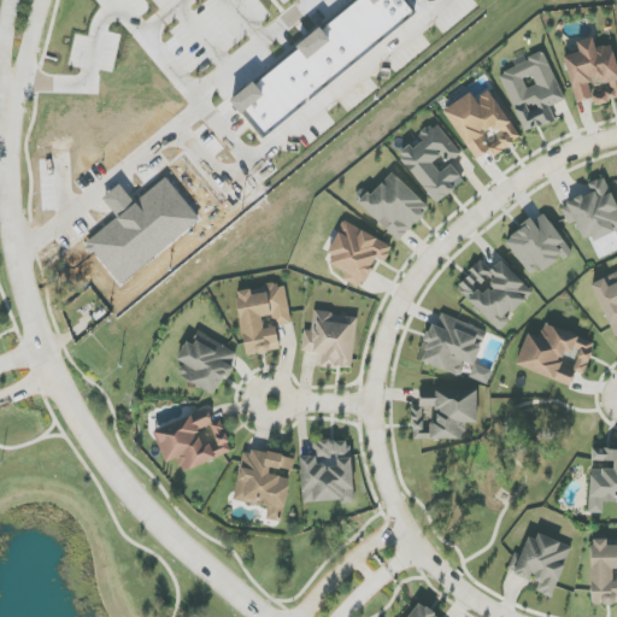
[(418,18),(405,0),(360,0),(233,98),(262,137),(418,18)]
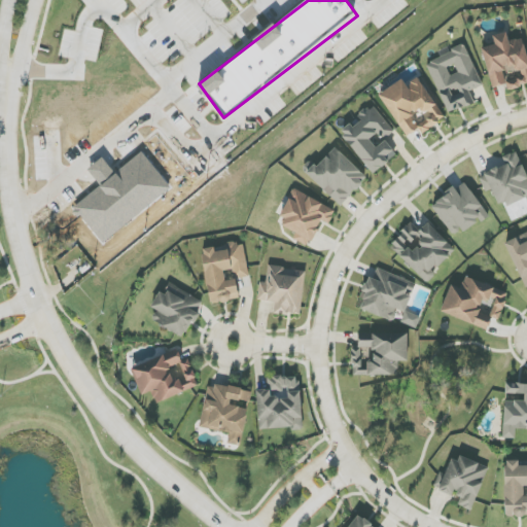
[(481,48),(492,89),(506,84),(508,90),(526,84),(526,56),(522,38),(508,42),(506,32),(493,36),(495,45),(481,48)]
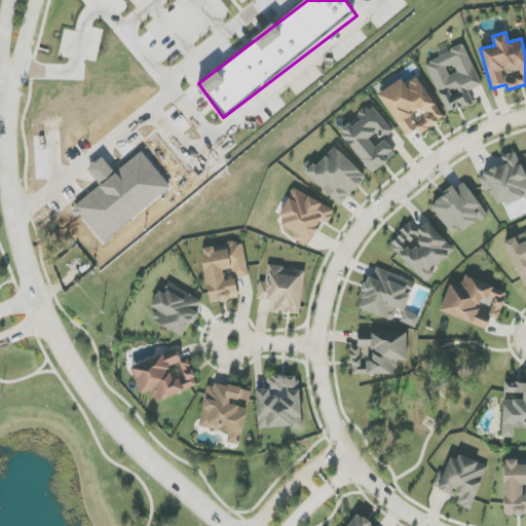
[(425,62),(447,114),(474,103),(468,91),(482,86),(464,45),(425,62)]
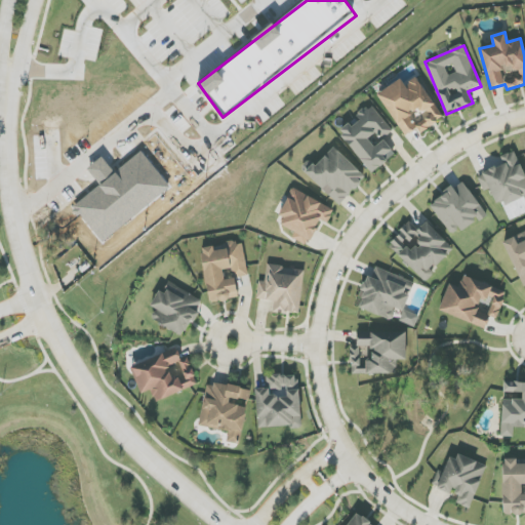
[(404,136),(416,128),(419,133),(443,119),(416,75),(403,83),(401,80),(377,94),(404,136)]
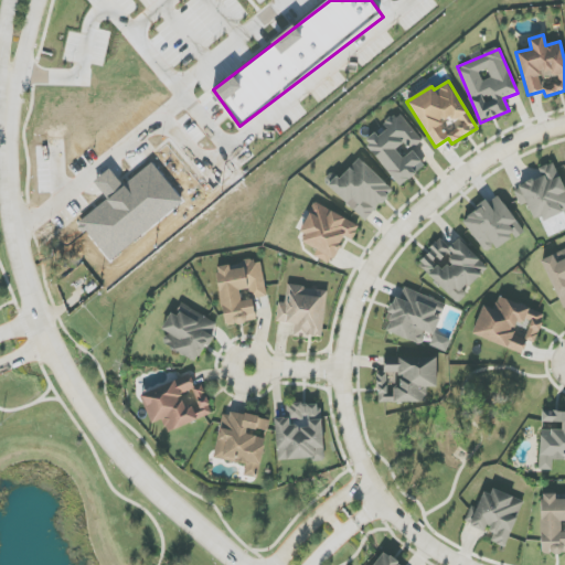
[(400,187),(426,167),(414,150),(403,159),(396,150),(406,142),(412,150),(423,141),(401,114),(364,141),(400,187)]
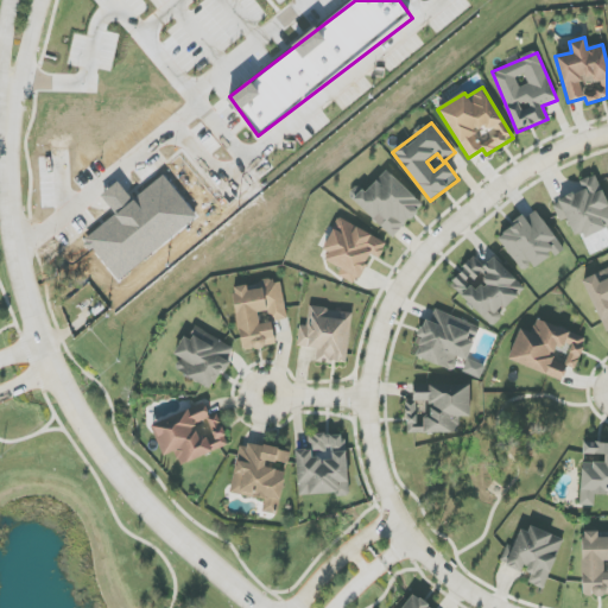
[(393,238),(424,206),(386,170),(355,202),(393,238)]
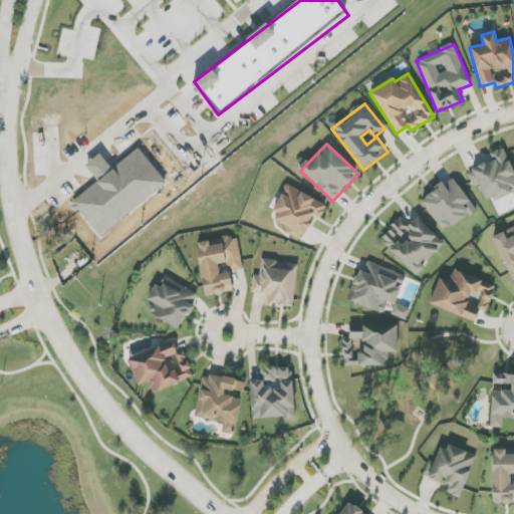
[(513,193),(513,171),(504,148),(490,154),(493,161),(467,172),(474,188),(480,186),(486,200),(493,196),(495,202),(513,193)]
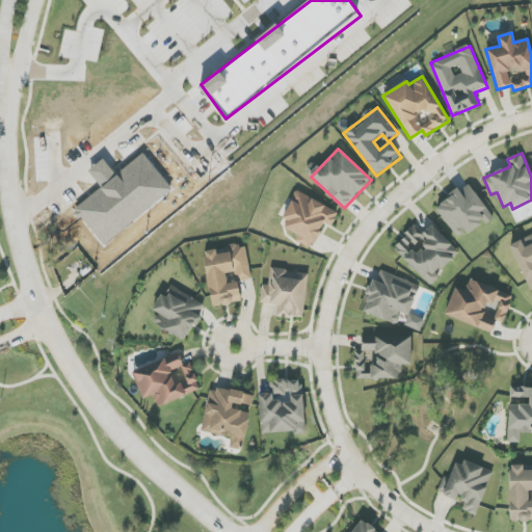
[(435,206),(457,240),(493,218),(471,184),(435,206)]
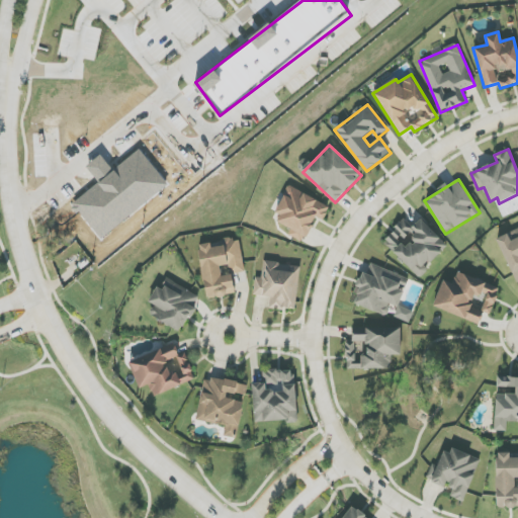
[(330,208),(291,186),(272,220),(291,230),(288,235),(303,243),(317,218),(323,221),(330,208)]
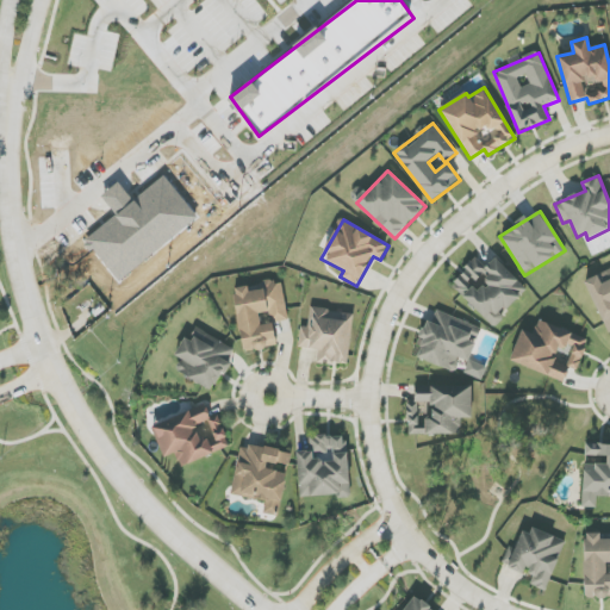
[(527,290),(496,257),(486,268),(477,259),(450,284),(495,328),(504,318),(502,315),(527,290)]
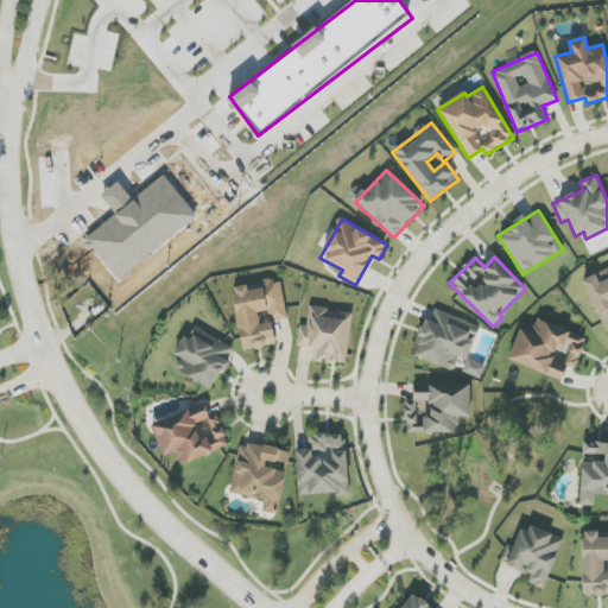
[(605,334),(607,331),(607,267),(583,278),(605,334)]
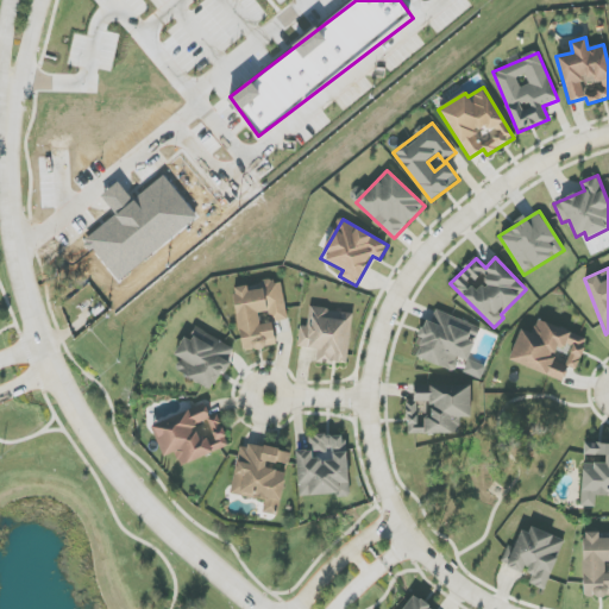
[(281,281),(252,284),(252,286),(233,288),(243,352),(276,346),(272,322),(288,320),(281,281)]
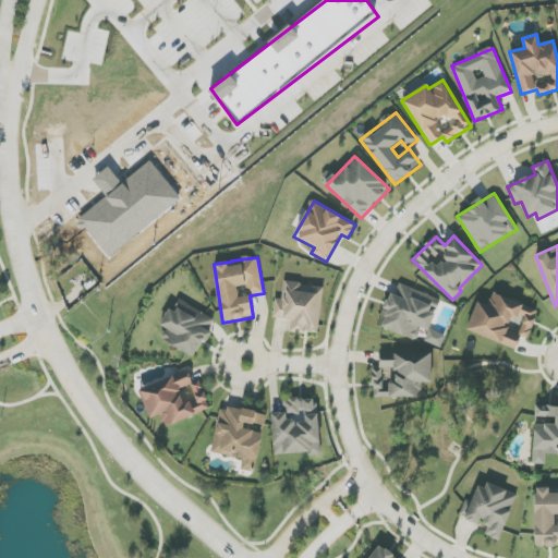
[(273,317),(292,319),(290,331),(317,335),(324,287),(284,282),(282,300),(275,299),(273,317)]
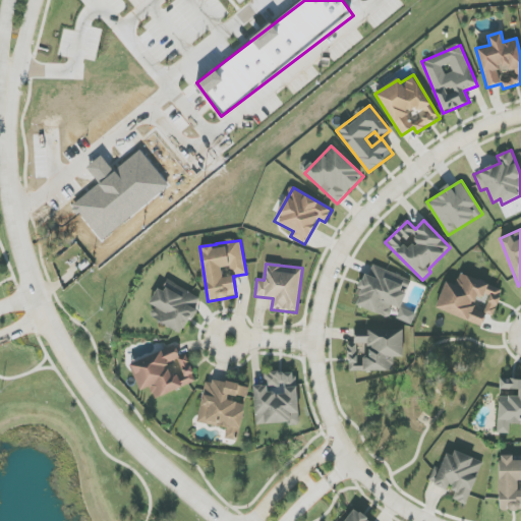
[(411,280),(369,265),(360,290),(362,290),(356,305),(389,319),(393,306),(401,309),(407,292),(411,280)]
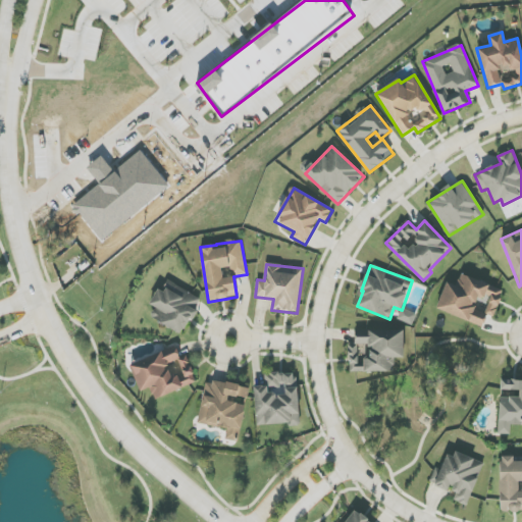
[(483,326),(487,315),(493,317),(504,290),(461,274),(457,286),(447,282),(436,310),(483,326)]
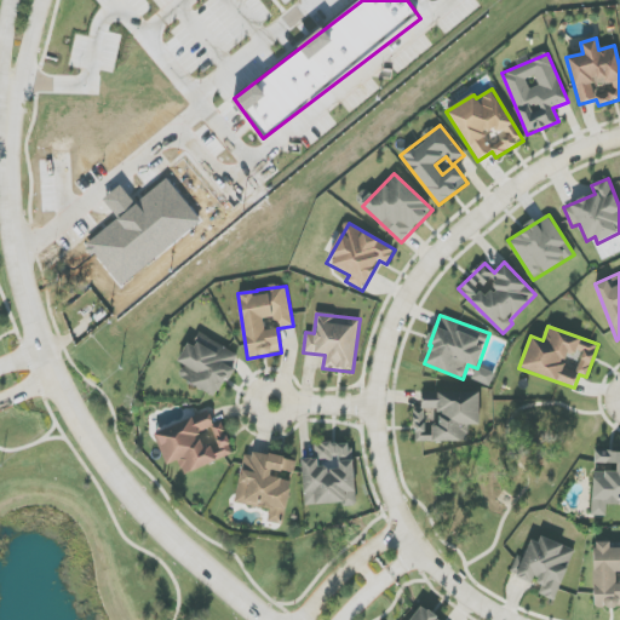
[(240,356),(201,333),(193,346),(188,344),(177,362),(184,366),(178,375),(216,399),(240,356)]
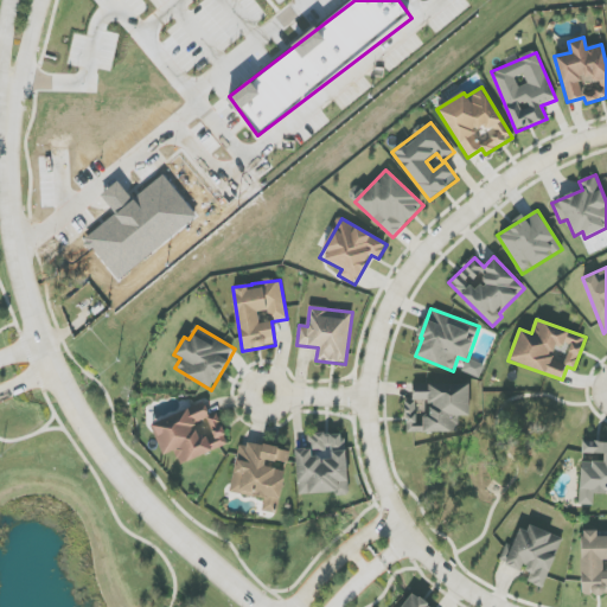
[(470,416),(470,384),(414,383),(413,401),(406,401),(406,432),(458,433),(459,416),(470,416)]
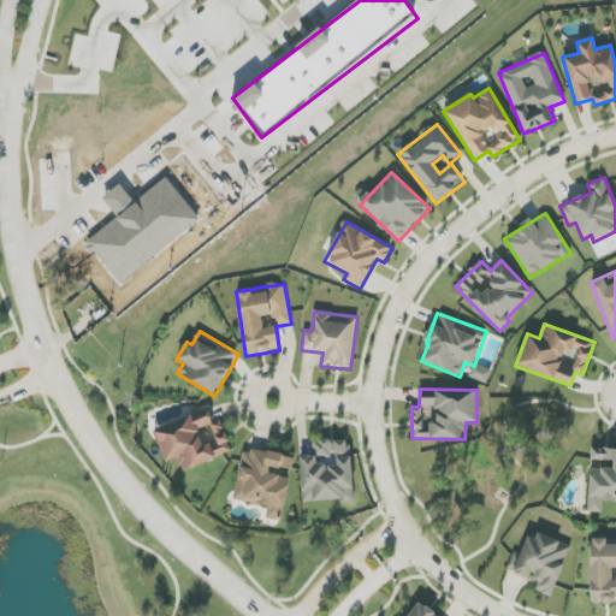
[(166,462),(178,458),(182,471),(232,452),(220,420),(213,422),(209,412),(154,432),(166,462)]
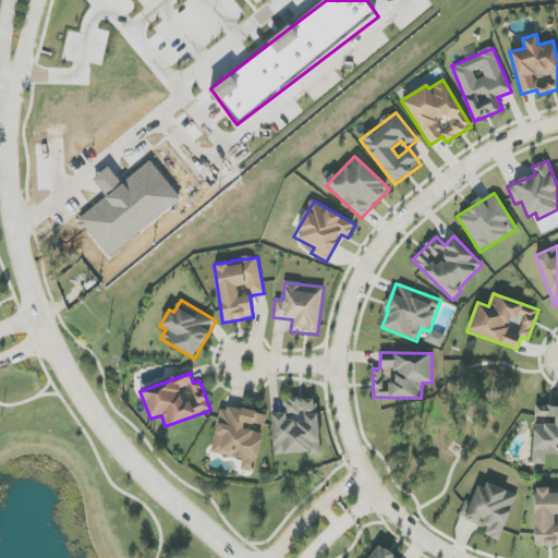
[(274,456),(319,453),(317,398),(283,400),(283,413),(273,413),(274,456)]
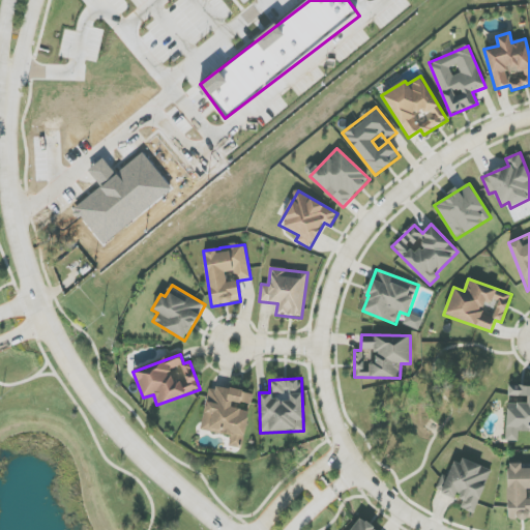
[(202,431),(231,435),(230,446),(243,449),(248,411),(232,409),(233,402),(252,404),(254,393),(208,386),(202,431)]
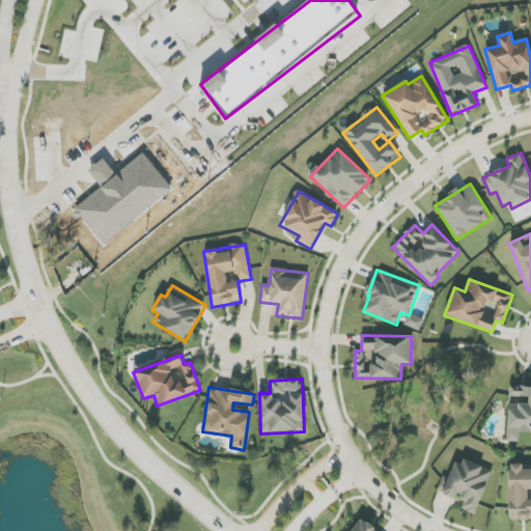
[(530,432),(530,387),(509,387),(507,442),(520,442),(520,432),(530,432)]
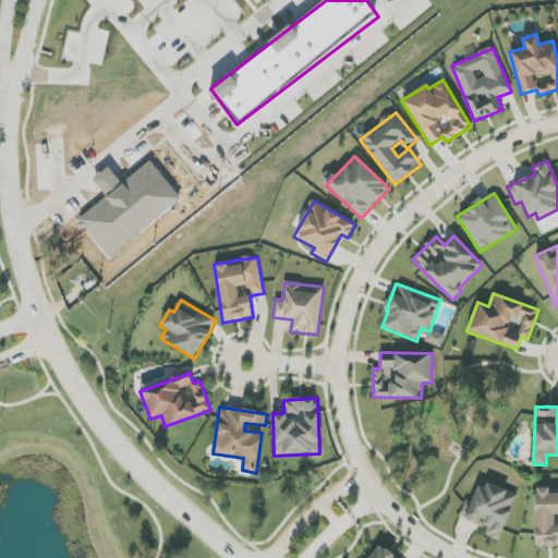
[(478,482),(464,520),(480,525),(481,523),(488,525),(485,535),(500,541),(517,496),(478,482)]
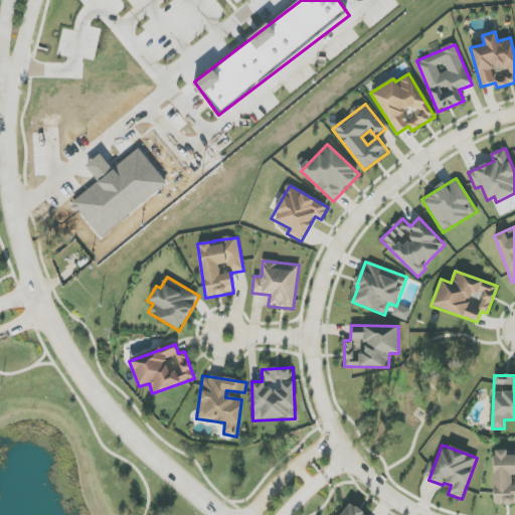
[(494,505),(514,504),(514,452),(507,452),(507,451),(493,451),(494,505)]
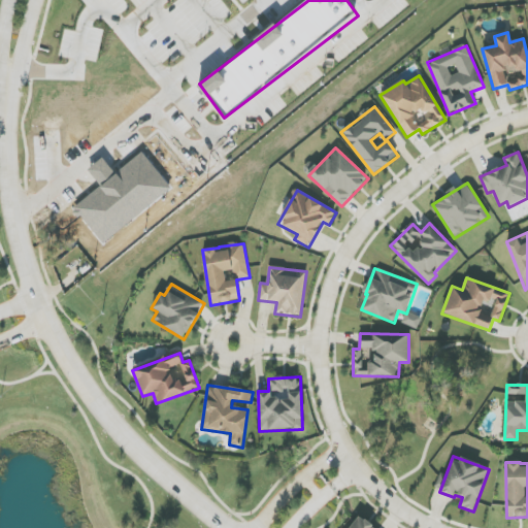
[(374,527),(360,516),(350,527),(374,527)]
